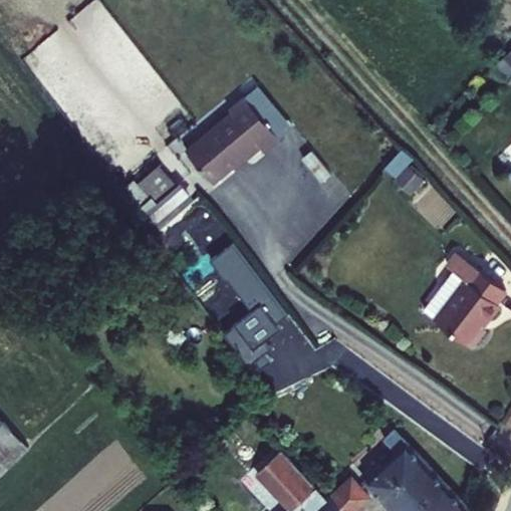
[(505,81),(510,74),(510,49),(492,70),(505,81)]
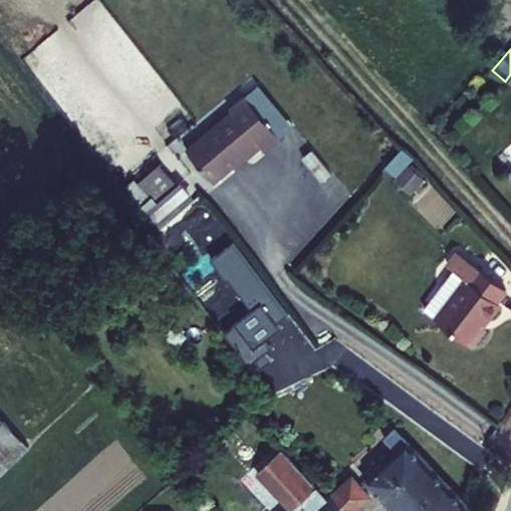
[(256,146),(262,154),(278,140),(242,96),(226,109),(229,113),(184,153),(210,184),(256,146)]
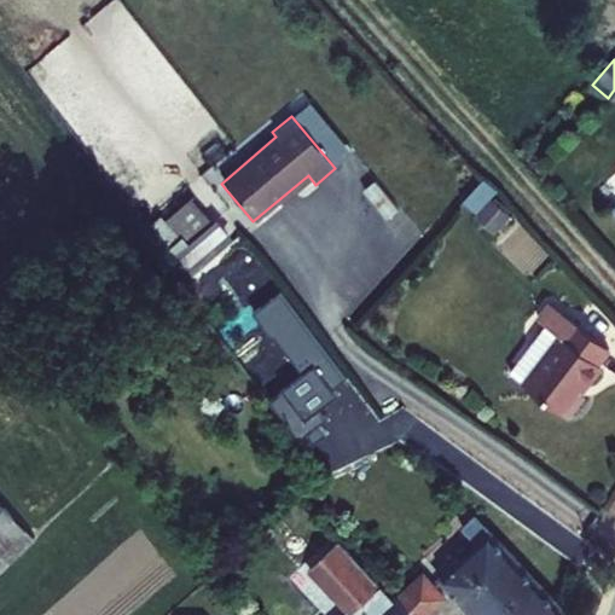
[(186,248),(212,225),(190,201),(164,222),(186,248)]
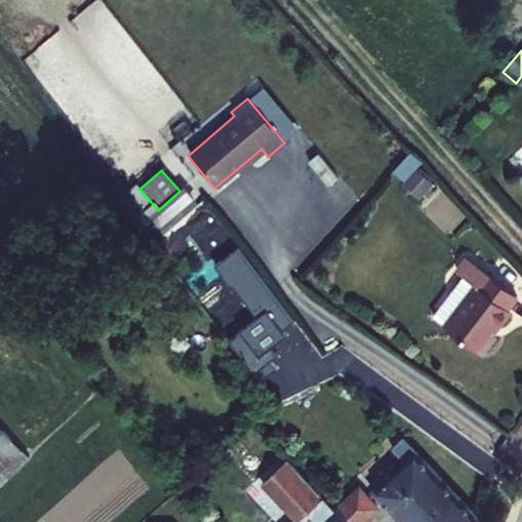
[(417,197),(429,185),(415,172),(405,185),(417,197)]
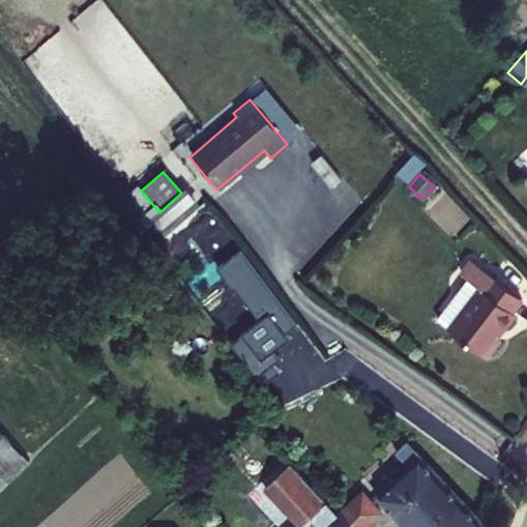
[(286,334),(297,326),(240,251),(217,268),(234,291),(236,290),(260,321),(242,334),(243,337),(231,346),(263,387),(281,373),(274,366),(280,361),(281,362),(282,361),(274,352),(291,340),(286,334)]
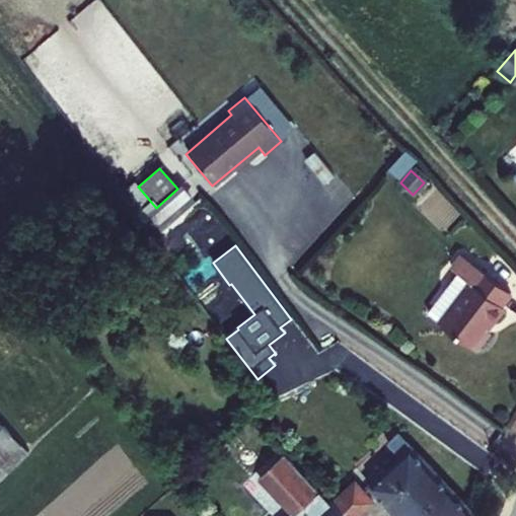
[(449,270),(459,256),(454,252),(444,267),(449,270)]
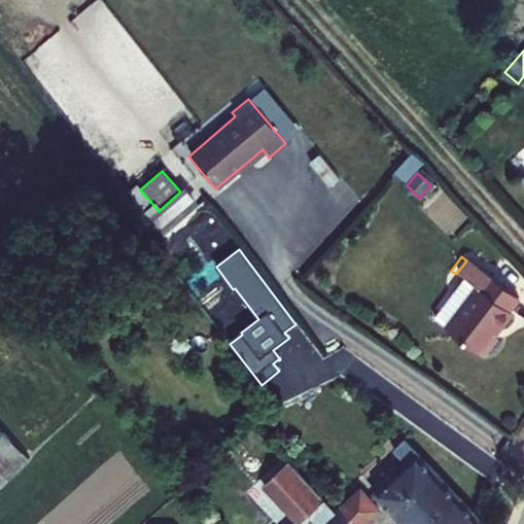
[(475,286),(444,329),(480,356),(495,337),(492,336),(510,314),(507,312),(517,299),(466,260),(456,274),(461,277),(475,286)]
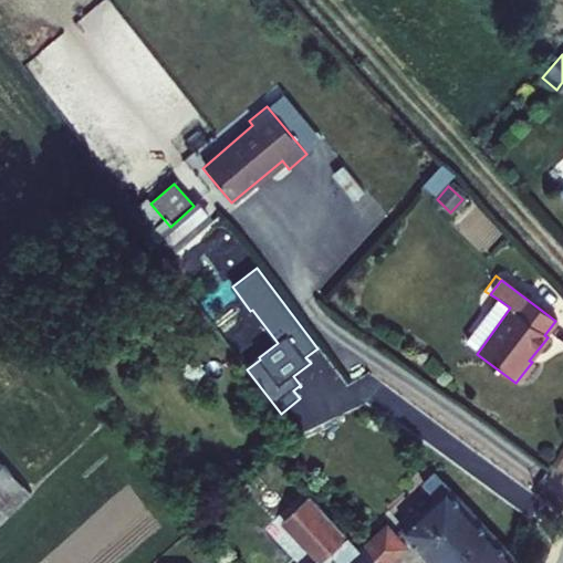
[(477,354),(510,308),(496,298),(464,343),(477,354)]
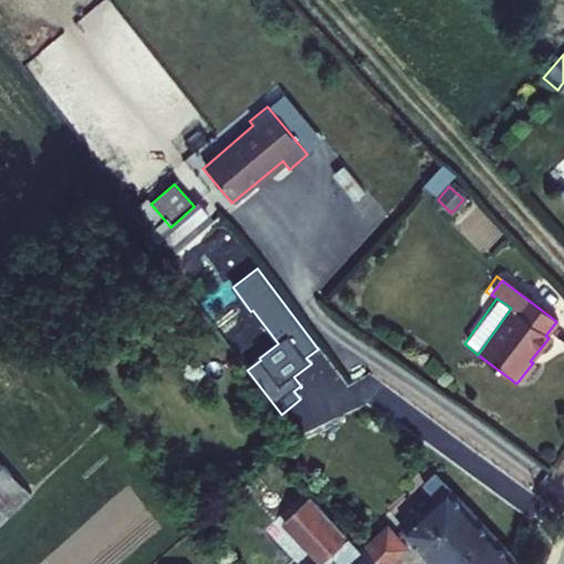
[(167,334),(183,322),(175,311),(160,322),(167,334)]
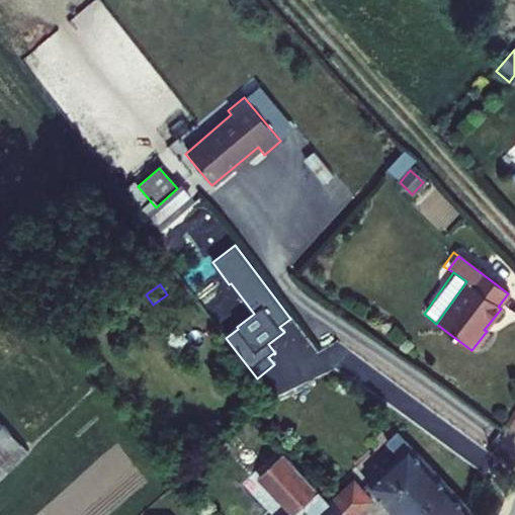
[(0,478),(26,452),(0,424),(0,478)]
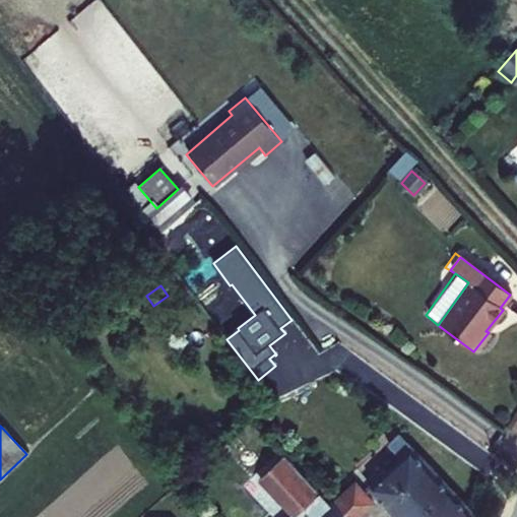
[(468,516),(394,436),(384,445),(399,461),(369,490),(393,516),(468,516)]
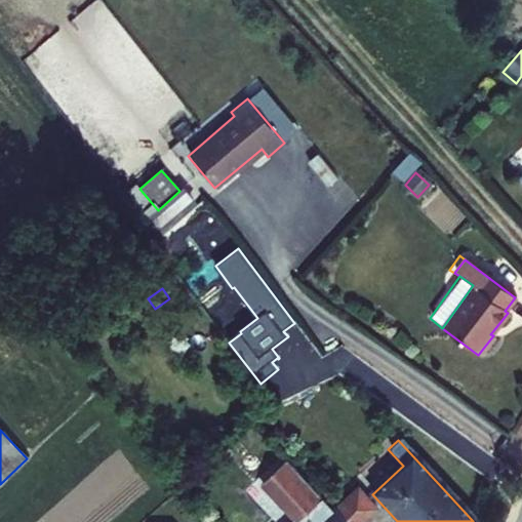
[(357,492),(332,515),(338,521),(365,521),(375,512),(357,492)]
